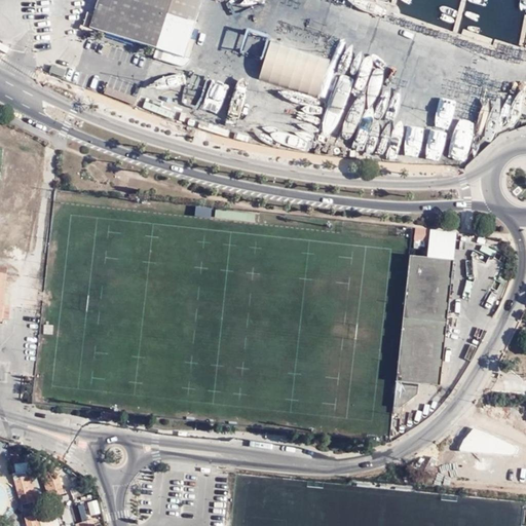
[(99,0),(92,22),(97,23),(99,17),(159,38),(156,48),(185,58),(188,48),(194,29),(202,0),(99,0)]
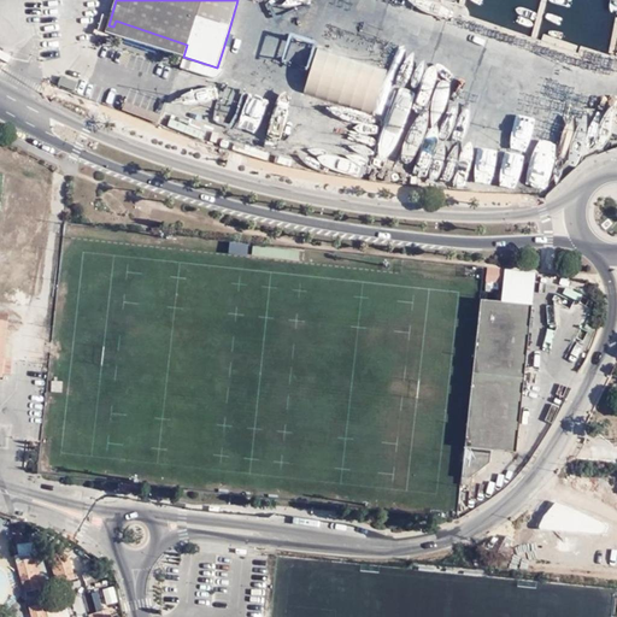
[(234,36),(228,34),(221,57),(227,59),(234,36)]
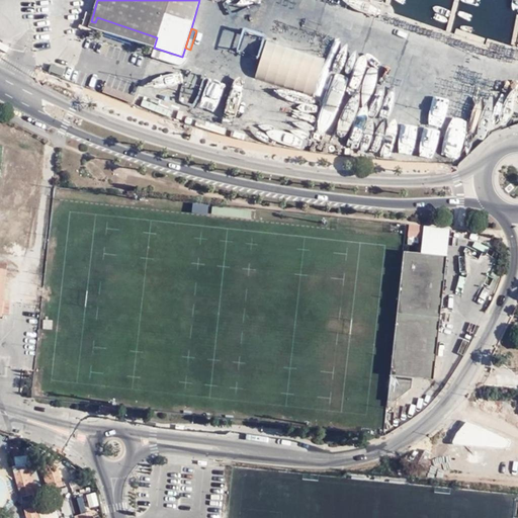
[(330,46),(326,57),(264,39),(253,79),(317,97),(324,73),(336,77),(341,61),(345,62),(348,51),(330,46)]
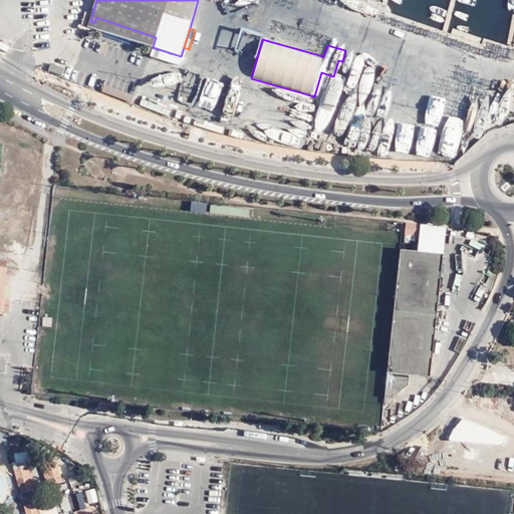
[(63,74),(65,66),(50,62),(48,70),(63,74)]
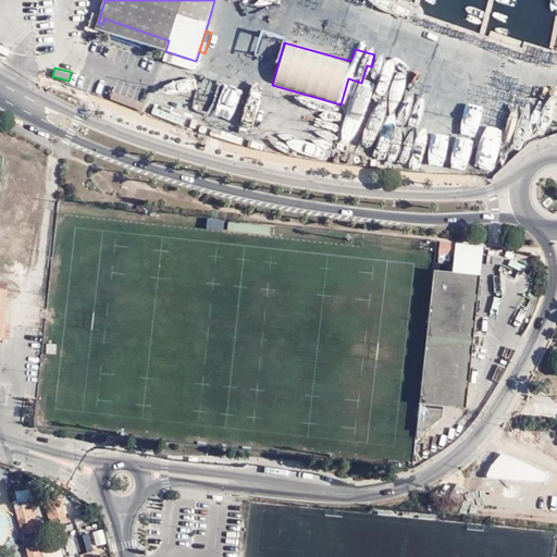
[(390,69),(384,106),(399,108),(405,71),(390,69)]
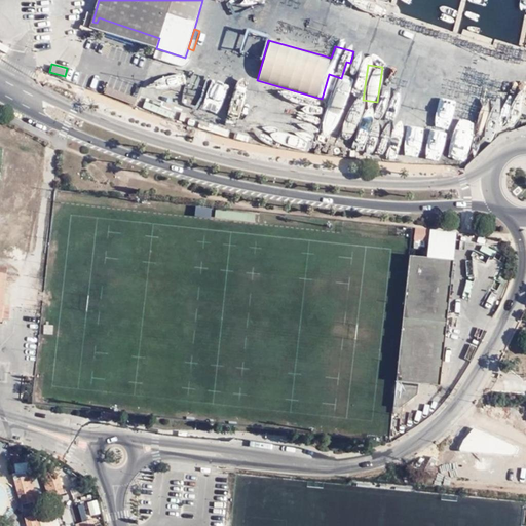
[(324,129),(337,135),(358,77),(344,72),(324,129)]
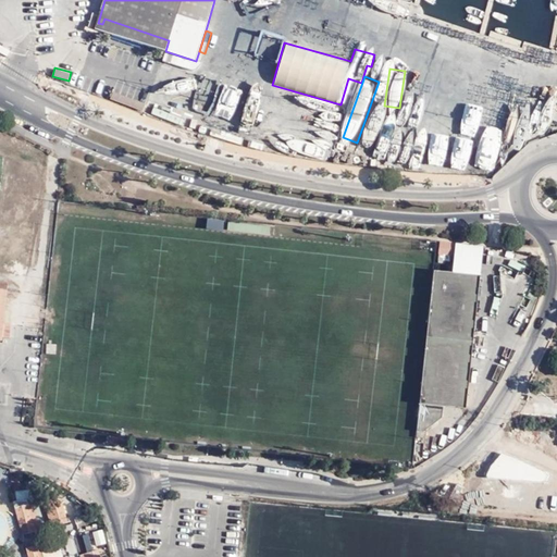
[(409,77),(406,112),(425,113),(429,79),(409,77)]
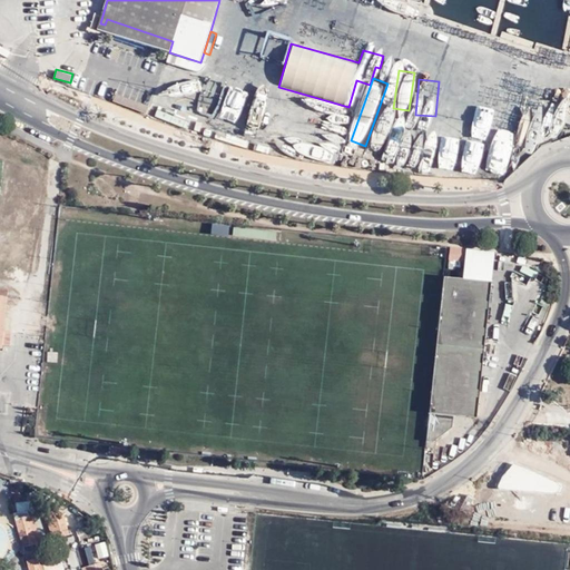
[(569,88),(560,86),(558,94),(569,97),(569,88)]
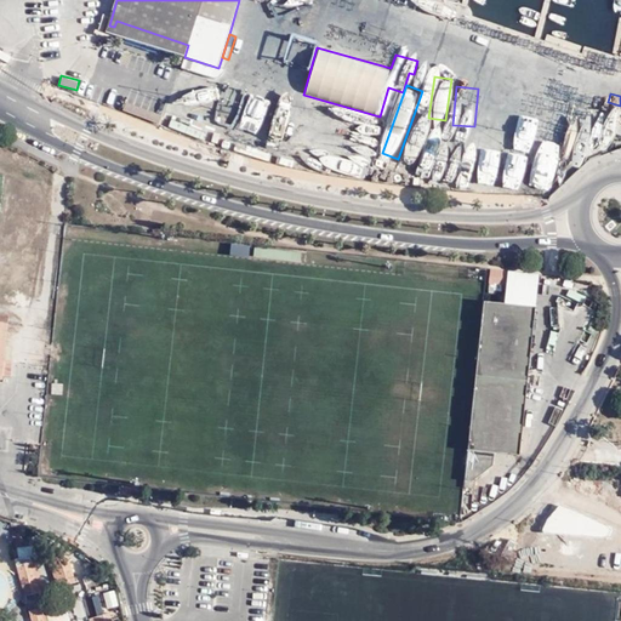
[(473,178),(496,183),(510,115),(486,110),(473,178)]
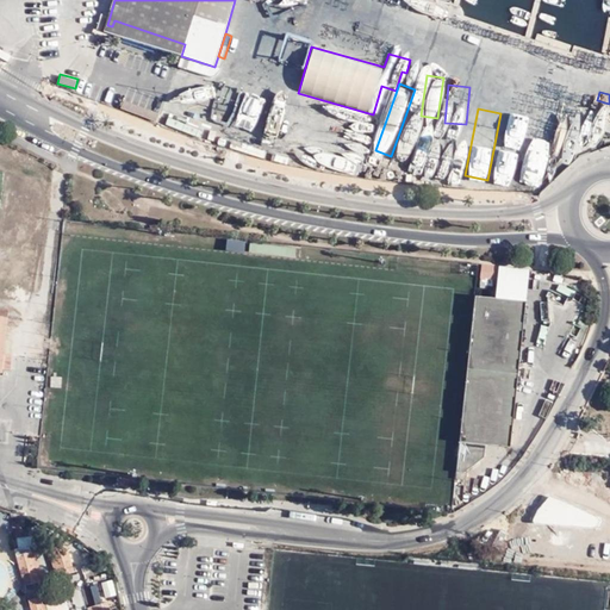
[(199,137),(205,122),(187,114),(184,122),(169,116),(166,124),(199,137)]
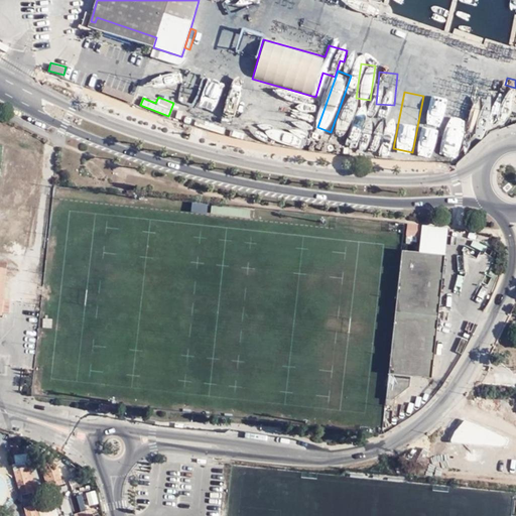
[(223,108),(222,115),(235,118),(237,111),(223,108)]
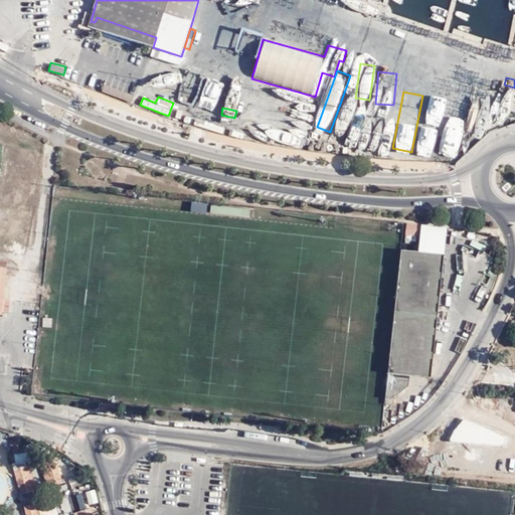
[(423,148),(434,149),(437,117),(440,117),(441,110),(426,109),(423,148)]
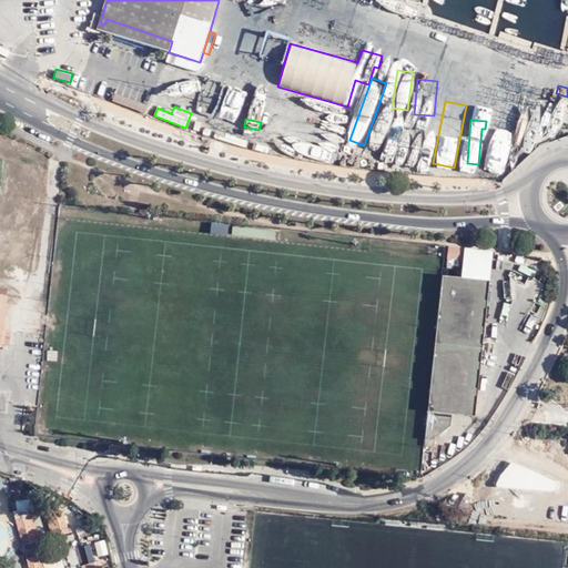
[(298,138),(323,142),(325,131),(301,127),(298,138)]
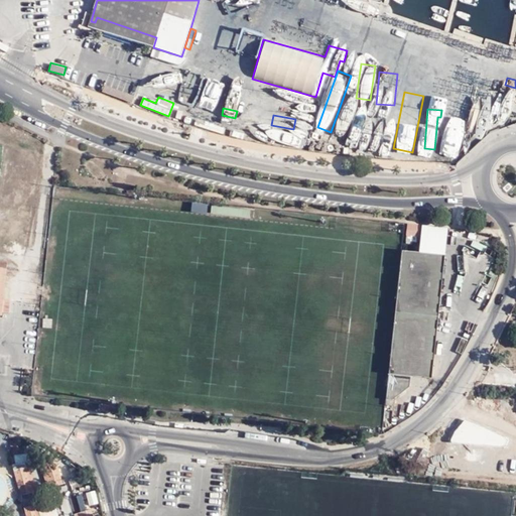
[(368,122),(371,130),(378,127),(375,119),(368,122)]
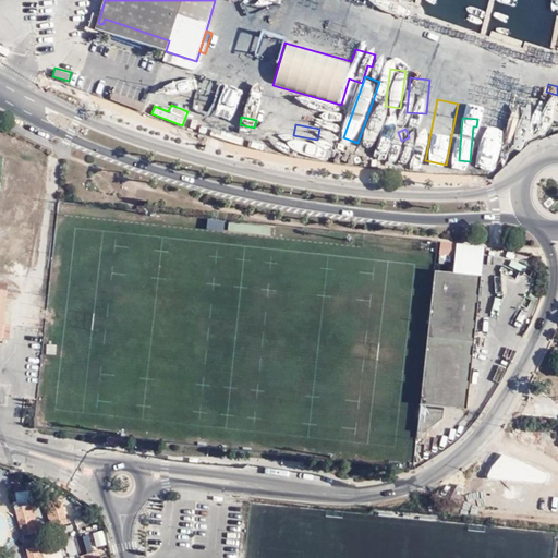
[(225,221),(208,219),(207,230),(223,232),(225,221)]
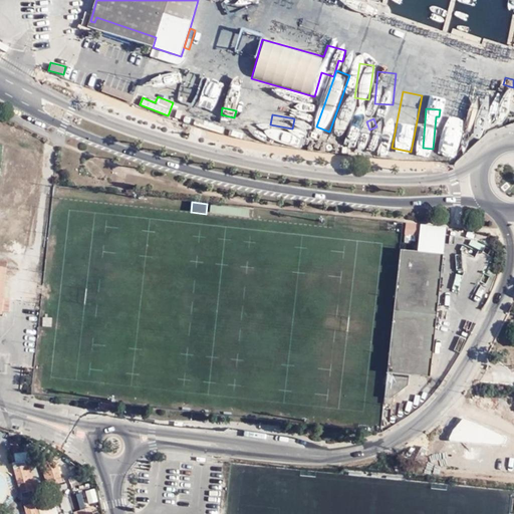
[(420,223),(408,222),(406,233),(419,234),(420,223)]
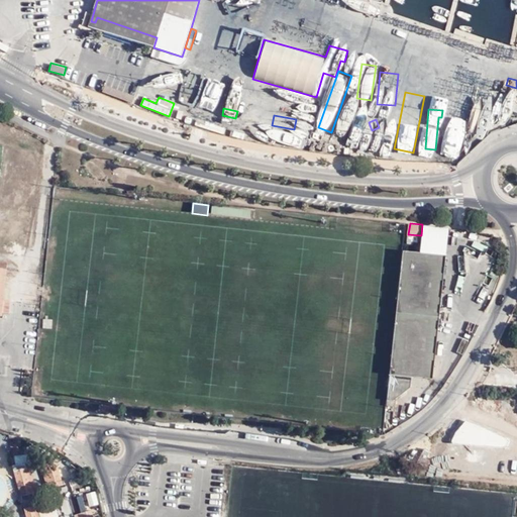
[(433,380),(446,256),(404,252),(387,402),(395,403),(411,389),(413,378),(433,380)]
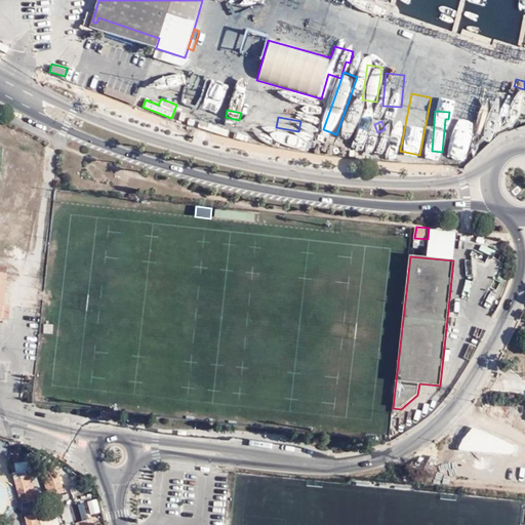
[(0,317),(3,318),(10,319),(11,306),(5,305),(0,304),(0,290),(6,290),(7,272),(0,271),(0,317)]
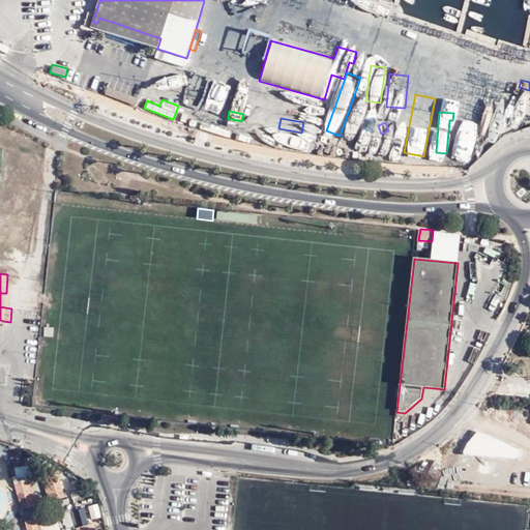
[(15,466),(15,476),(29,475),(28,465),(15,466)]
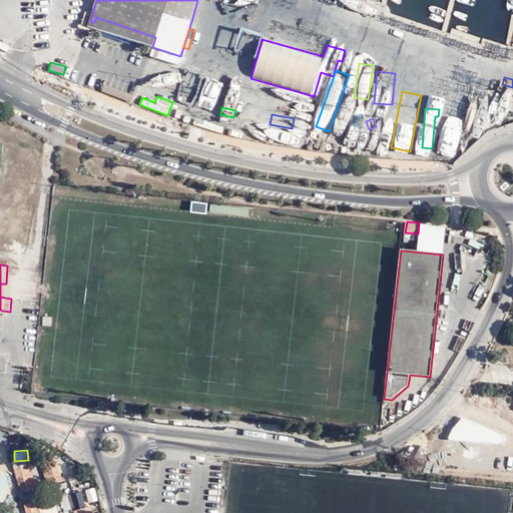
[(45,481),(57,478),(50,454),(38,457),(45,481)]
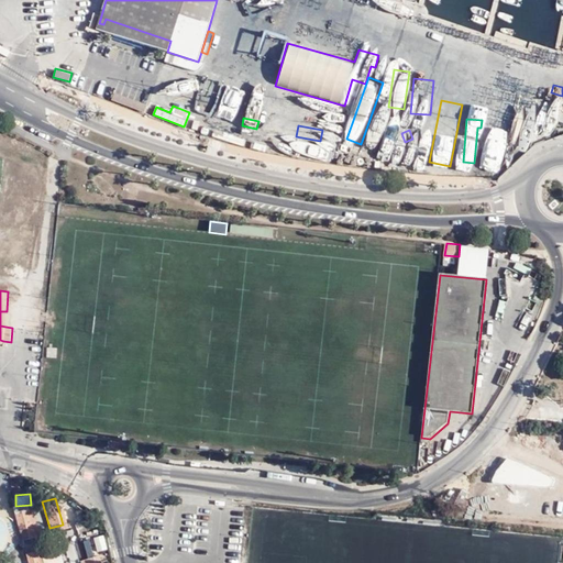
[(22,536),(35,532),(28,507),(14,510),(22,536)]
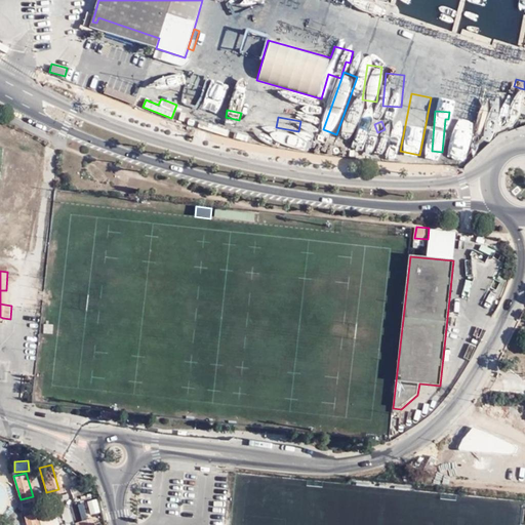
[(66,524),(75,524),(68,498),(59,500),(66,524)]
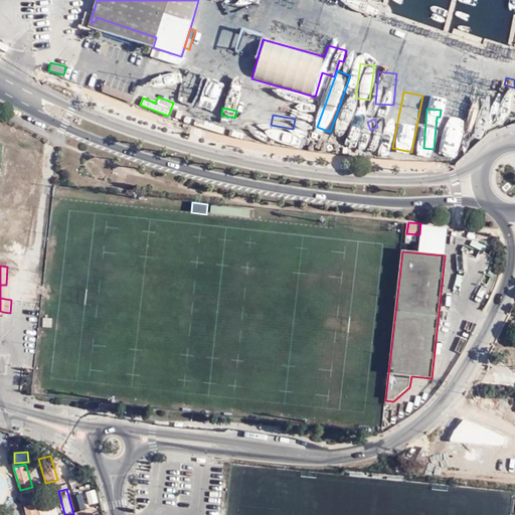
[(95,491),(87,493),(90,505),(98,503),(95,491)]
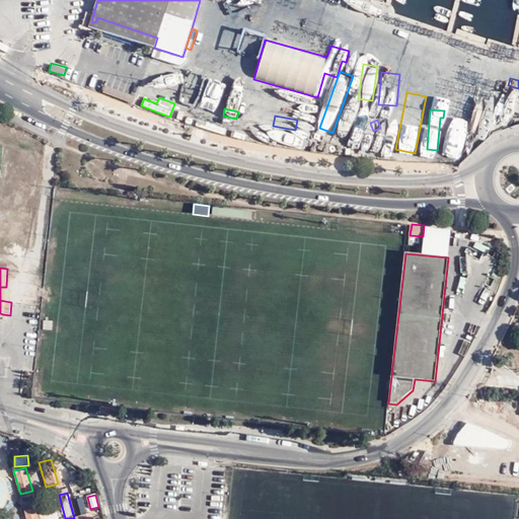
[(81,498),(73,500),(78,514),(85,512),(81,498)]
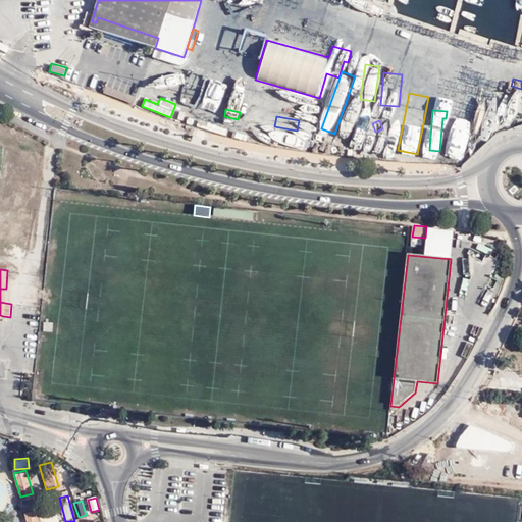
[(28,521),(39,521),(35,506),(23,509),(28,521)]
